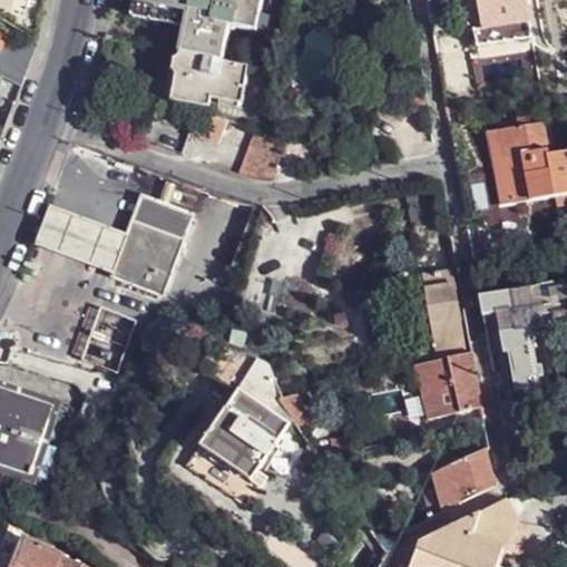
[(176,51),(221,60),(227,25),(255,29),(257,12),(260,0),(132,0),(129,16),(182,27),(176,51)]
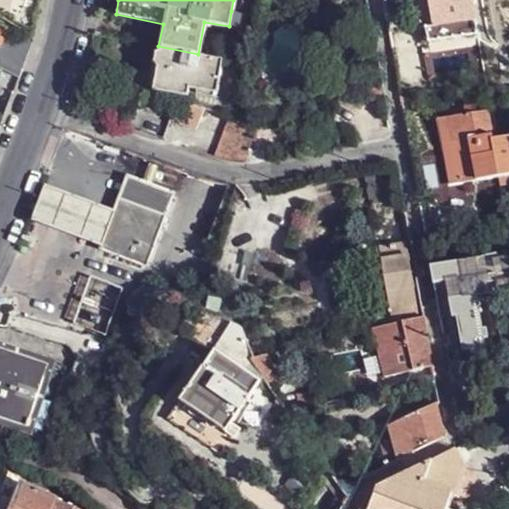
[(412,0),(416,26),(423,26),(423,24),(432,22),(428,0),(412,0)]
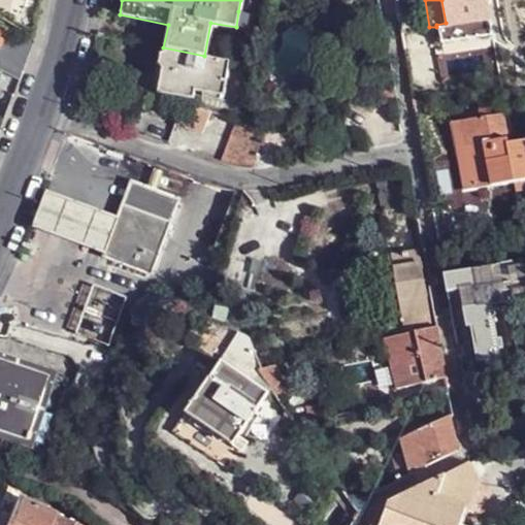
[(441,0),(446,23),(436,25),(436,27),(438,40),(479,33),(489,32),(483,0),(441,0)]
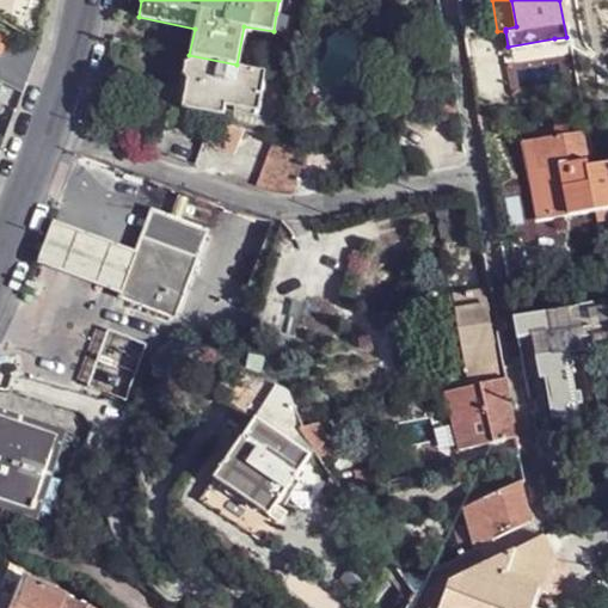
[(287,13),(276,13),(274,31),(282,32),(287,13)]
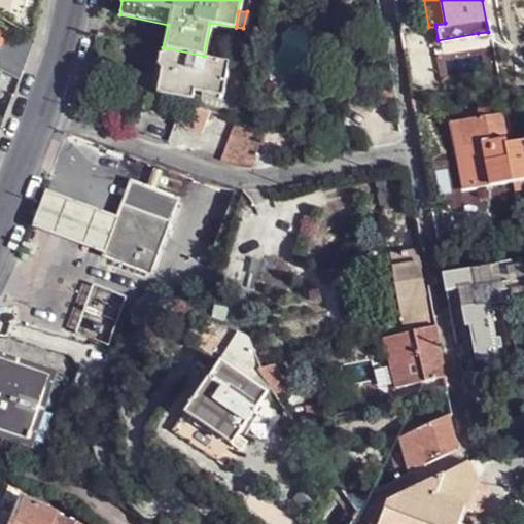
[(489,40),(488,32),(478,33),(480,41),(489,40)]
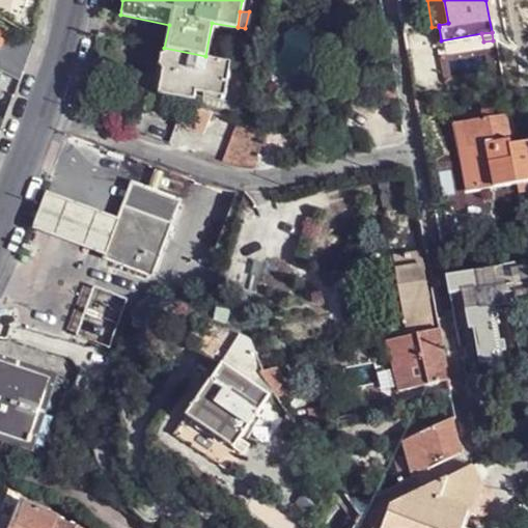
[(164,48),(157,90),(192,98),(193,88),(222,94),(228,60),(205,56),(164,48)]
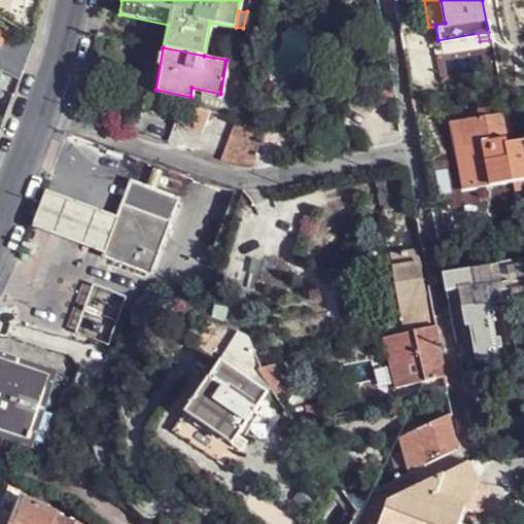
[(175,111),(171,120),(197,130),(205,106),(181,98),(175,111)]
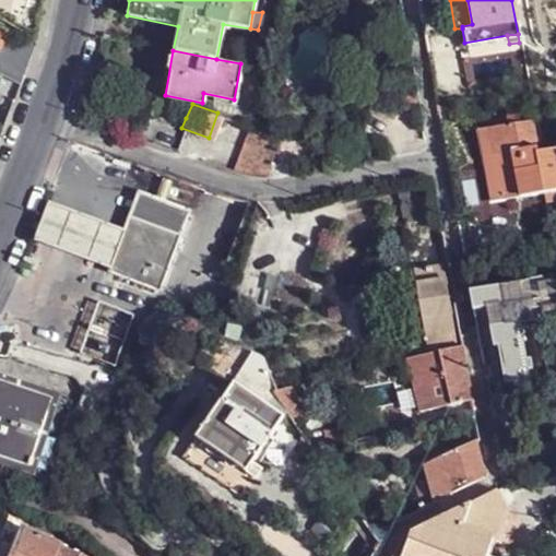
[(517,119),(516,109),(506,111),(507,120),(517,119)]
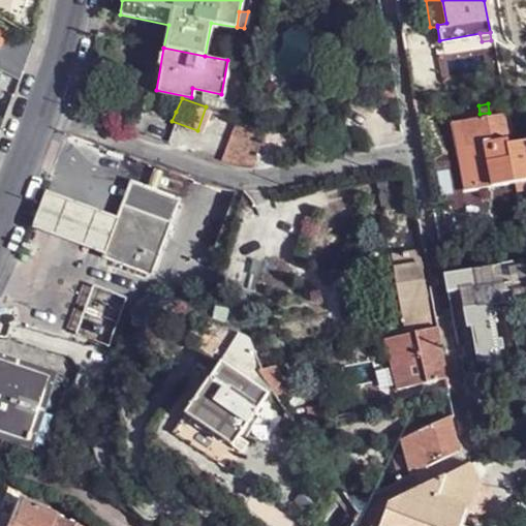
[(475,185),(513,179),(525,176),(525,136),(505,141),(501,111),(489,113),(480,114),(469,116),(461,118),(451,120),(456,147),(469,144),(475,185)]
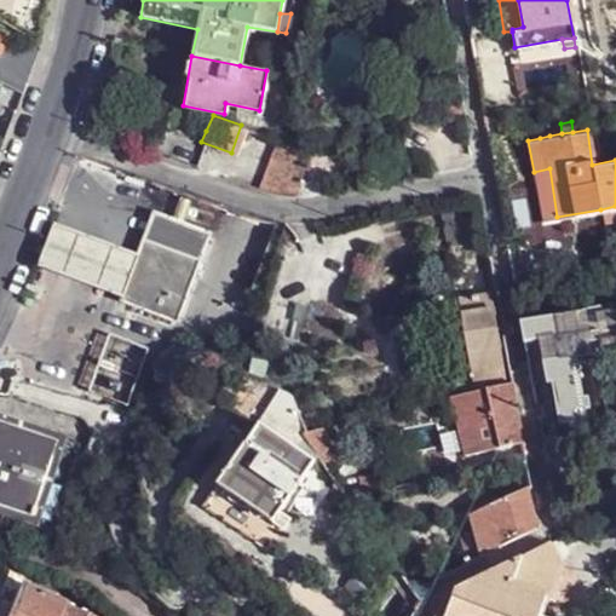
[(274,137),(255,188),(282,197),(291,196),(306,148),(301,145),(274,137)]
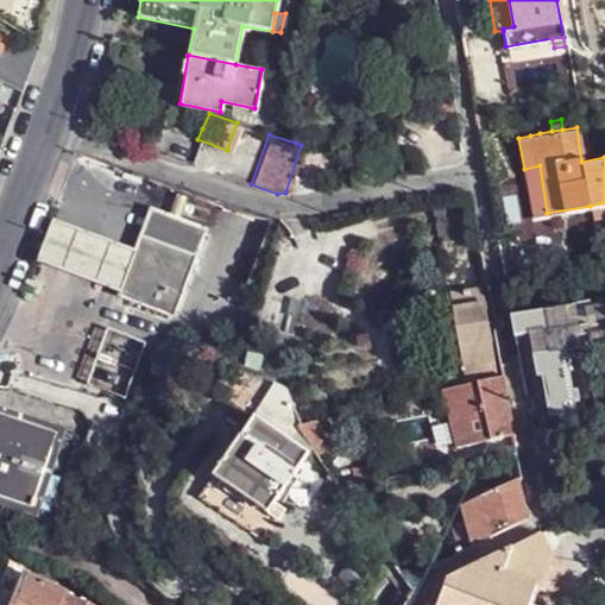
[(604,214),(604,202),(590,206),(591,216),(604,214)]
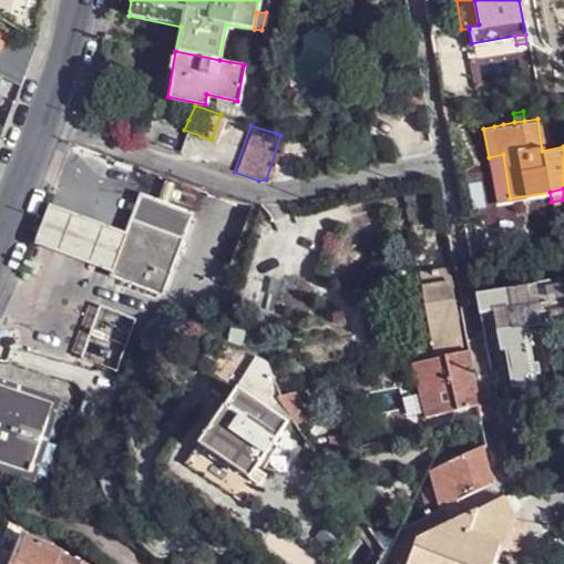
[(129,236),(115,269),(162,286),(190,211),(143,194),(129,236)]
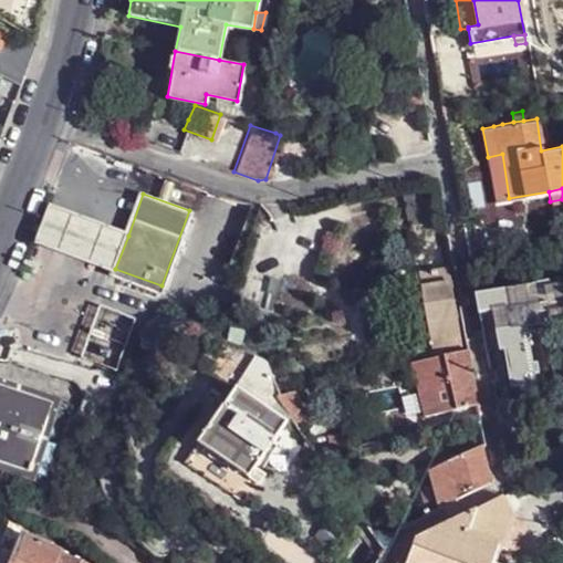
[(115,269),(128,236),(82,220),(52,209),(40,244),(70,254),(115,271),(115,269)]
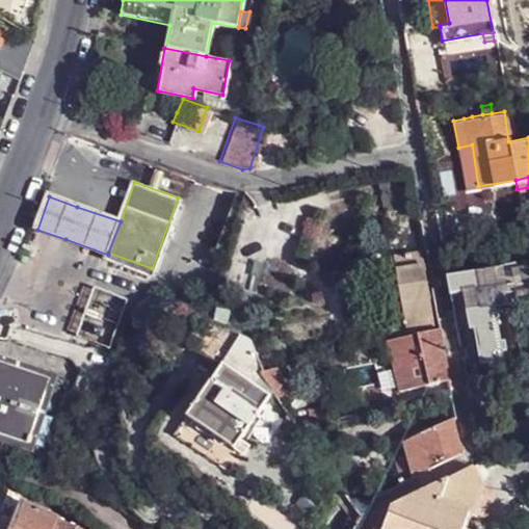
[(152,268),(108,253),(108,255),(106,260),(155,276),(183,200),(178,197),(152,268)]
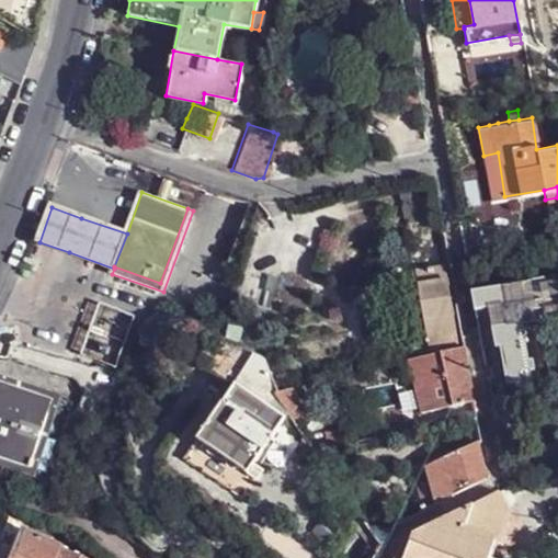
[(445,277),(418,282),(422,306),(423,316),(451,312),(445,277)]
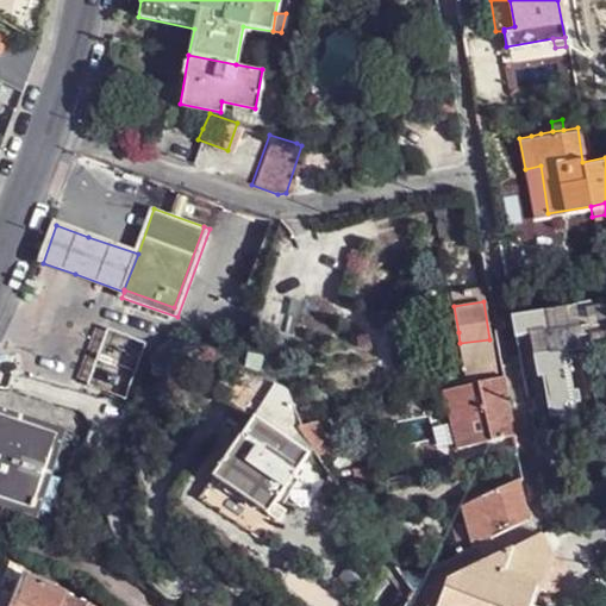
[(573,323),(548,328),(545,306),(510,314),(514,332),(531,330),(537,370),(542,370),(550,412),(575,408),(573,398),(579,398),(576,386),(570,386),(564,345),(576,343),(573,323)]
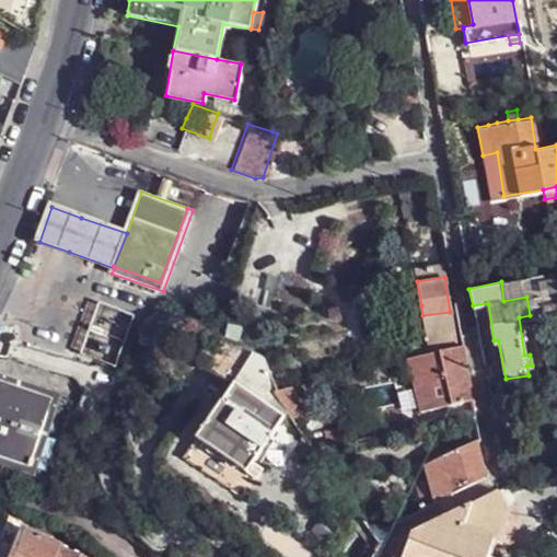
[(95,299),(76,350),(108,363),(129,312),(95,299)]
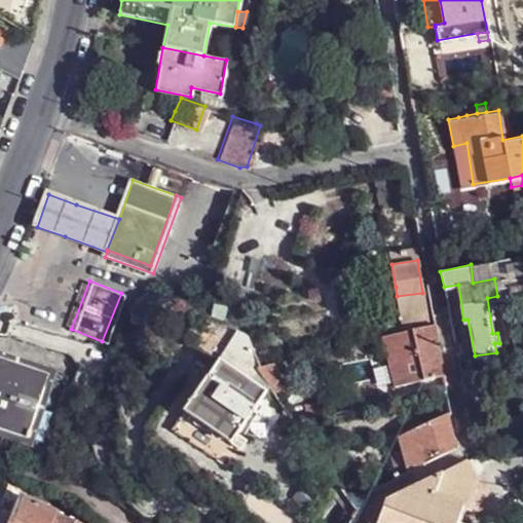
[(383,289),(384,298),(397,296),(396,287),(383,289)]
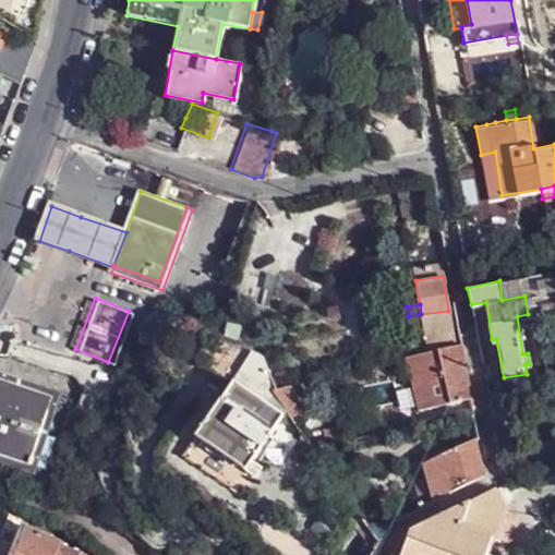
[(455,341),(448,311),(421,314),(426,346),(455,341)]
